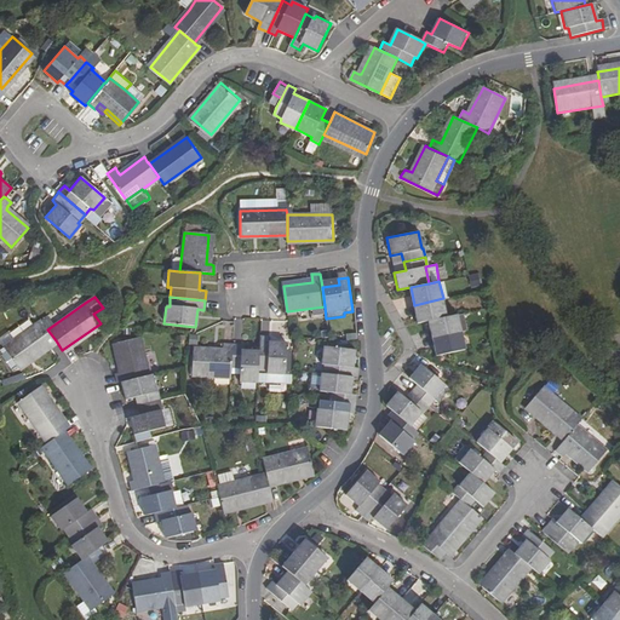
[(443,298),(414,305),(418,322),(428,320),(447,316),(443,298)]
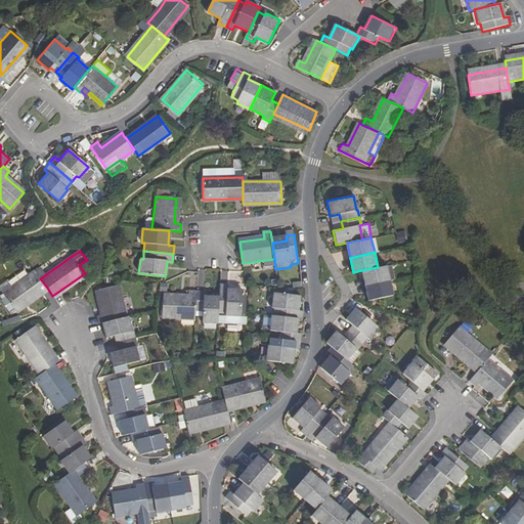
[(378,267),(361,270),(364,286),(389,280),(386,265),(378,267)]
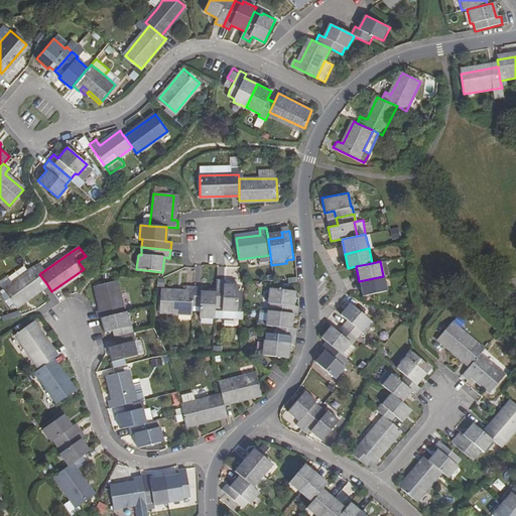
[(39,274),(33,266),(2,288),(14,305),(46,283),(39,274)]
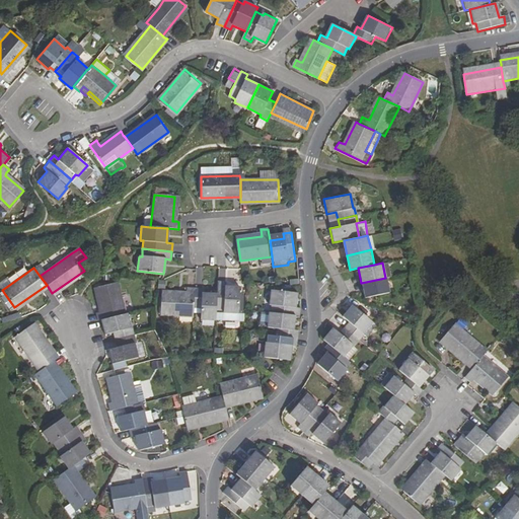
[(385,278),(361,283),(365,298),(388,293),(385,278)]
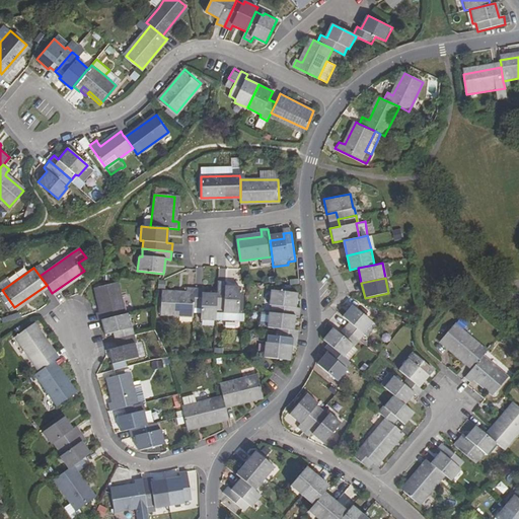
[(227,280),(219,280),(218,295),(217,308),(225,309),(225,311),(239,312),(240,287),(226,285),(227,280)]
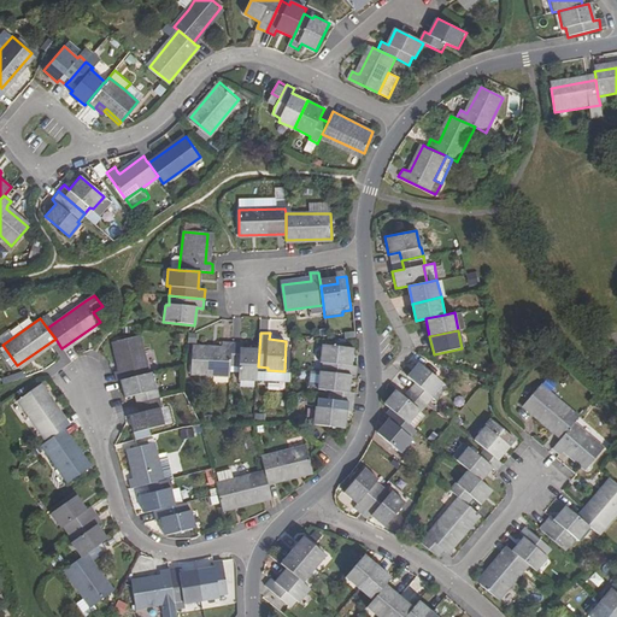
[(113,372),(116,382),(119,381),(148,374),(139,336),(115,342),(122,370),(113,372)]
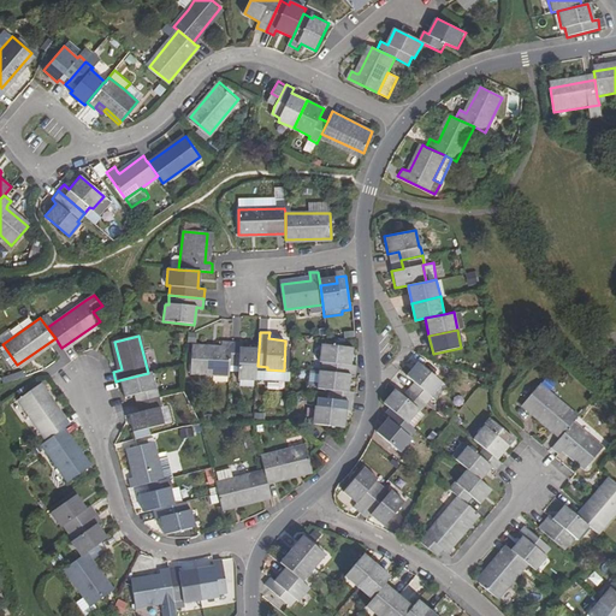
[(231,367),(232,343),(223,343),(223,348),(223,350),(194,349),(191,374),(230,375),(231,367)]
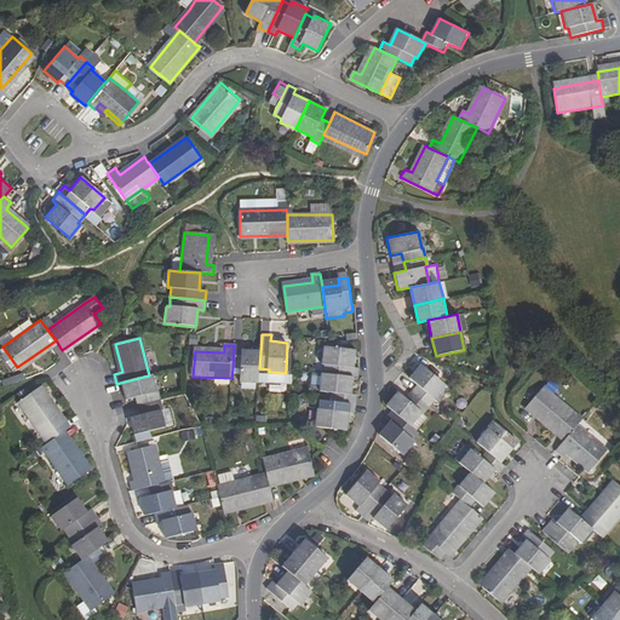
[(242,346),(234,345),(233,369),(241,371),(241,384),(258,385),(259,368),(260,352),(242,351),(242,346)]
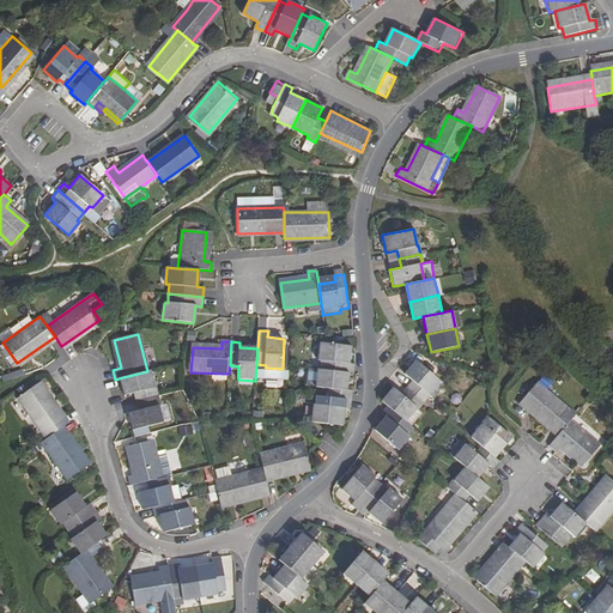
[(322,360),(321,370),(354,375),(357,365),(350,364),(352,347),(321,343),(319,359),(322,360)]
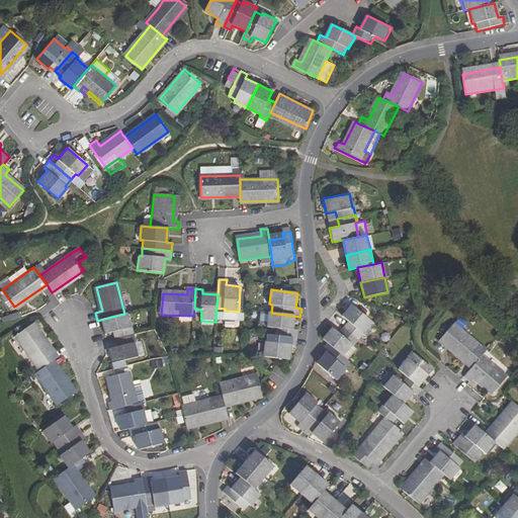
[(349,322),(344,327),(359,340),(366,331),(367,333),(375,324),(352,304),(343,316),(349,322)]
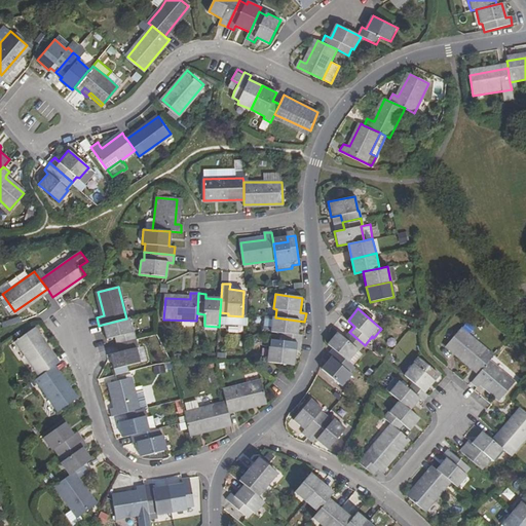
[(275,317),(273,317),(271,333),(282,334),(282,341),(301,344),(302,336),(299,336),(300,322),(275,317)]
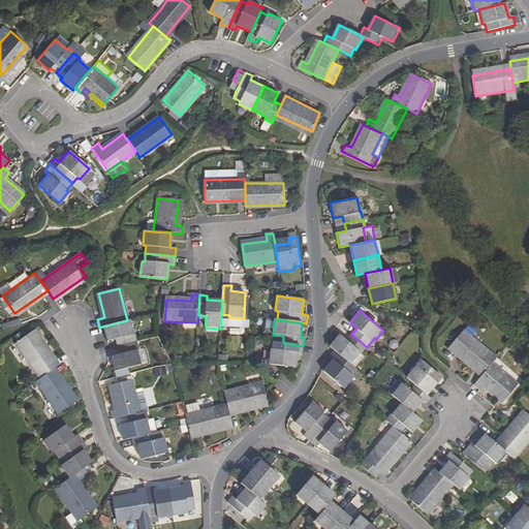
[(127,320),(102,327),(106,341),(116,339),(118,347),(136,342),(134,335),(132,335),(129,320),(127,320)]
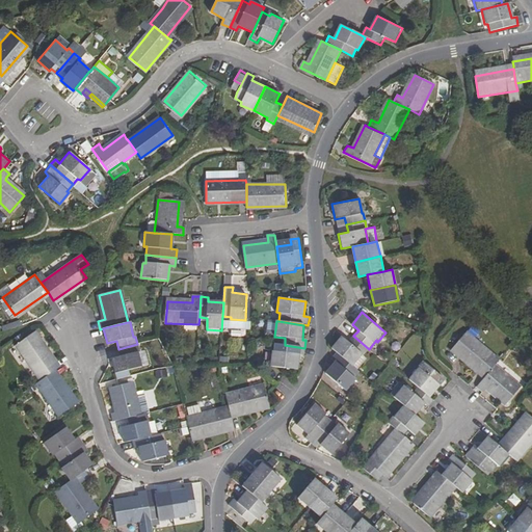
[(495,365),(499,361),(466,331),(452,348),(484,377),(495,365)]
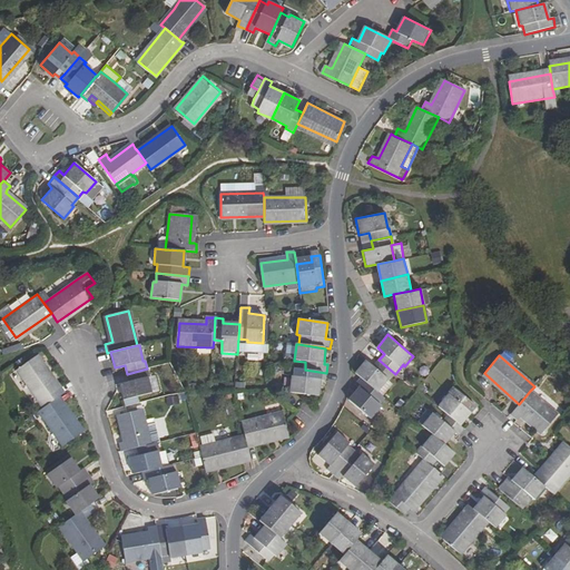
[(16,370),(42,409),(57,397),(59,396),(61,394),(35,357),(16,370)]
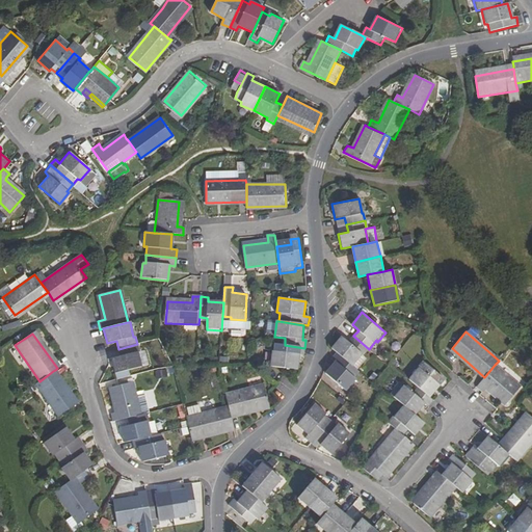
[(341,337),(330,348),(337,352),(352,366),(362,354),(364,355),(369,349),(353,336),(348,342),(341,337)]
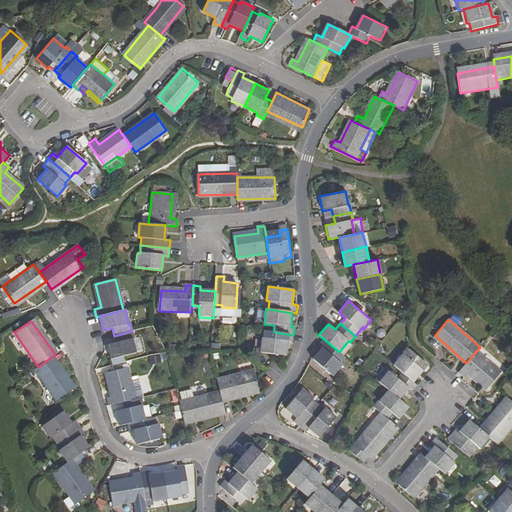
[(132,331),(114,336),(115,343),(107,346),(110,360),(135,354),(132,340),(134,339),(132,331)]
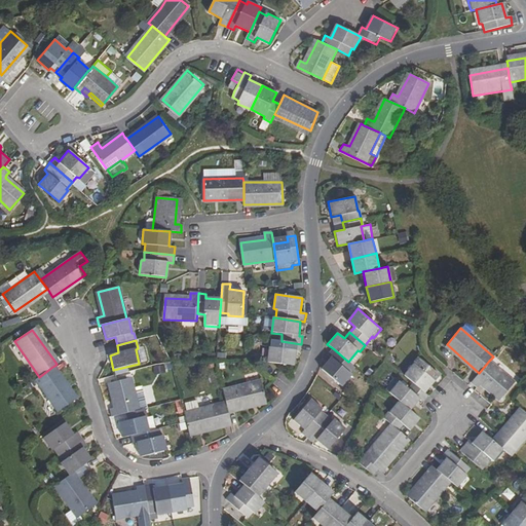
[(301,344),(282,341),(280,349),(268,348),(267,363),(294,367),(296,351),(300,351),(301,344)]
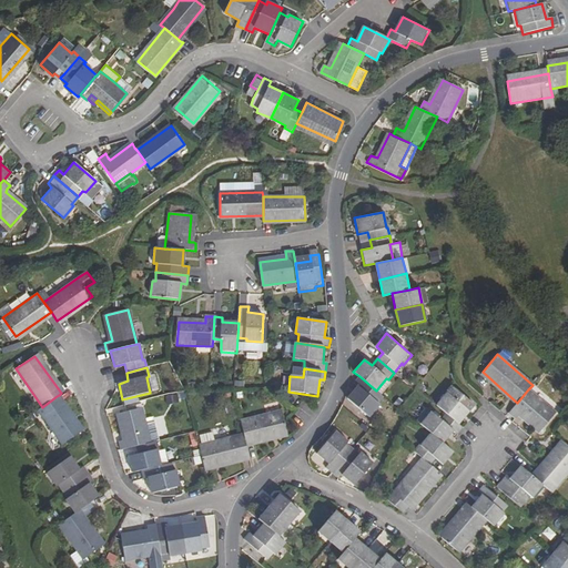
[(376,391),(359,376),(354,383),(358,387),(348,399),(371,418),(381,406),(378,404),(384,397),(376,391)]
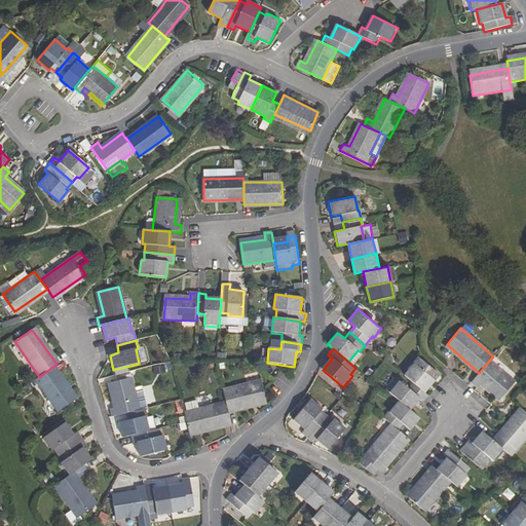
[(414,364),(405,375),(413,382),(425,392),(435,381),(428,375),(434,369),(419,357),(413,363),(414,364)]
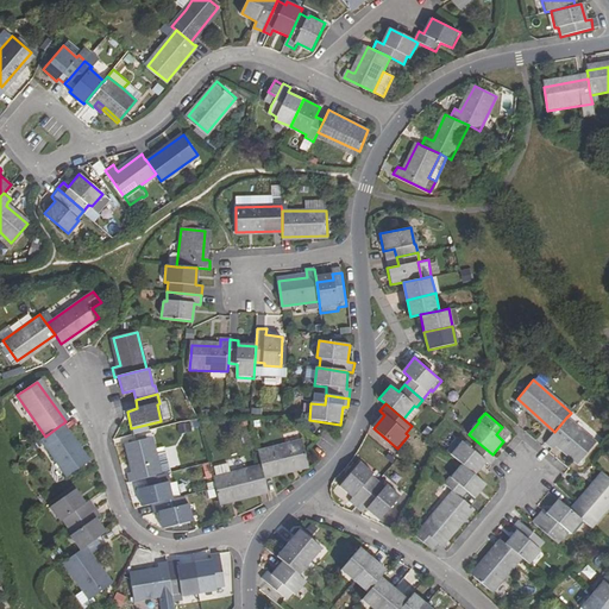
[(552,434),(545,443),(552,449),(556,445),(557,443),(579,462),(595,444),(566,418),(554,432),(552,434)]
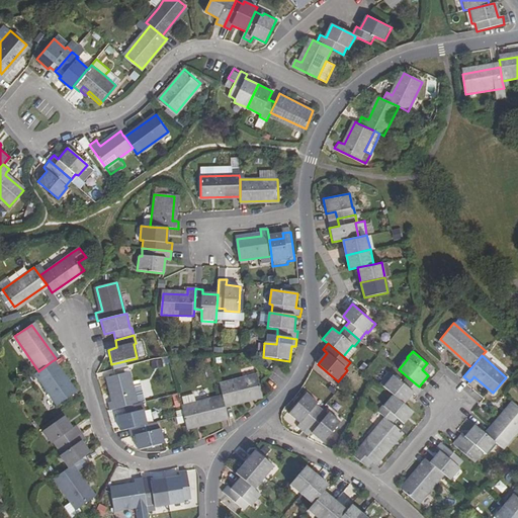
[(38,371),(34,374),(57,406),(74,394),(52,361),(38,371)]
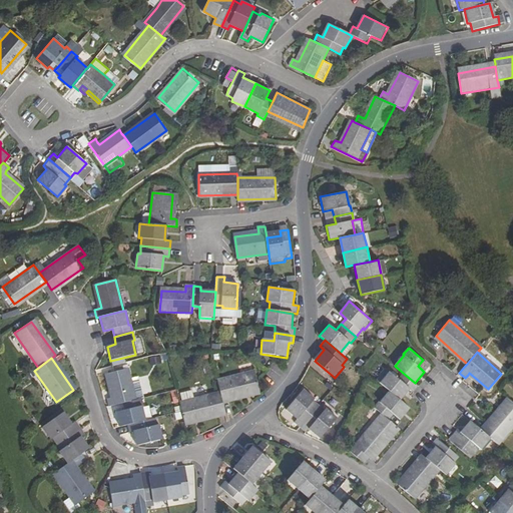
[(108,399),(109,407),(124,404),(136,401),(129,369),(109,374),(114,398),(112,399),(108,399)]
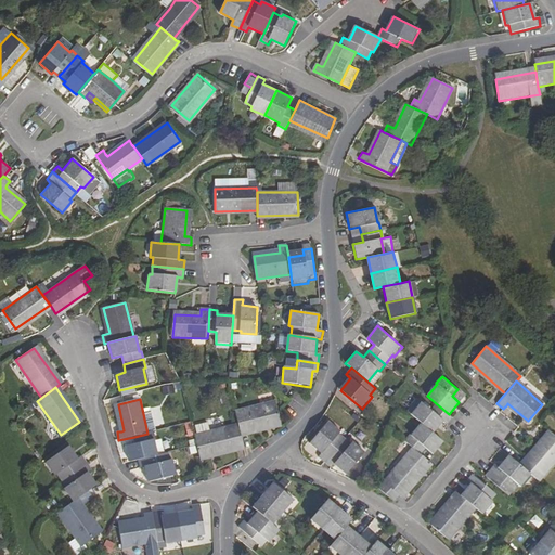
[(275,402),(235,411),(239,424),(241,433),(280,423),(275,402)]
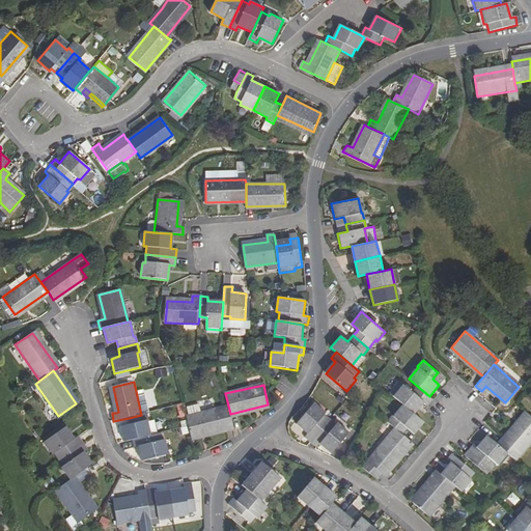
[(402,385),(393,396),(399,401),(414,414),(424,402),(427,404),(432,399),(429,396),(417,386),(412,392),(402,385)]
